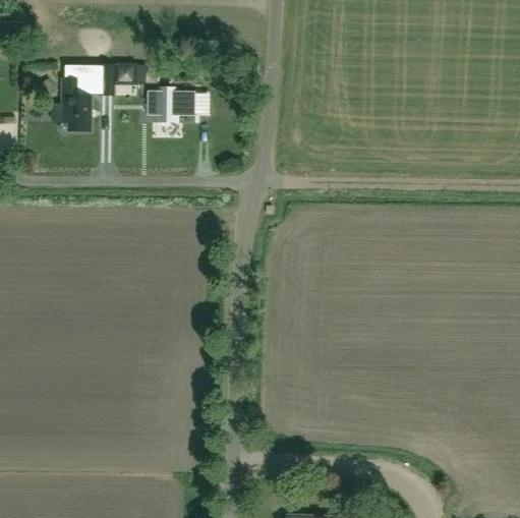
[(98,93),(113,94),(114,63),(99,62),(98,93)]
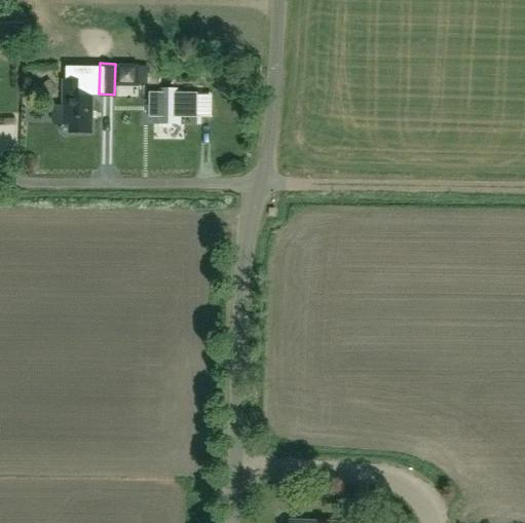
[(138,64),(117,64),(117,84),(138,84),(138,64)]
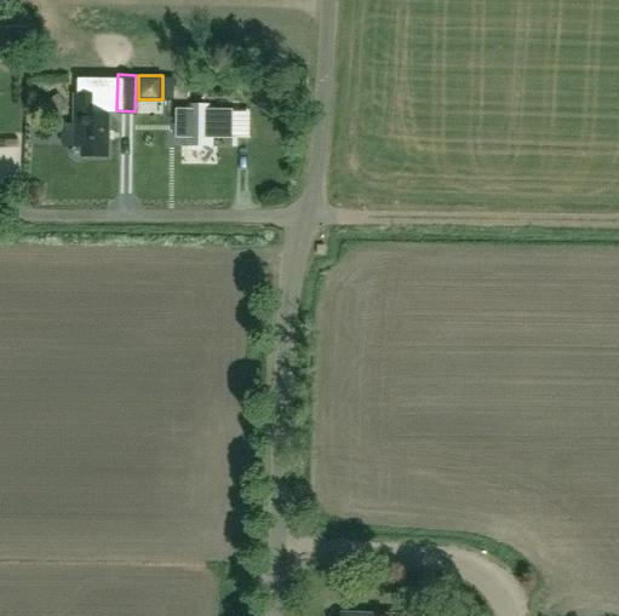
[(74,91),(73,121),(66,121),(66,144),(82,144),(81,155),(108,156),(109,111),(97,111),(98,91),(74,91)]
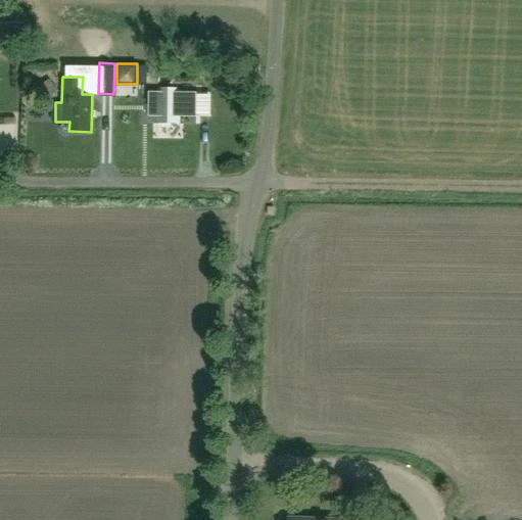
[(45,79),(34,88),(43,99),(54,90),(45,79)]
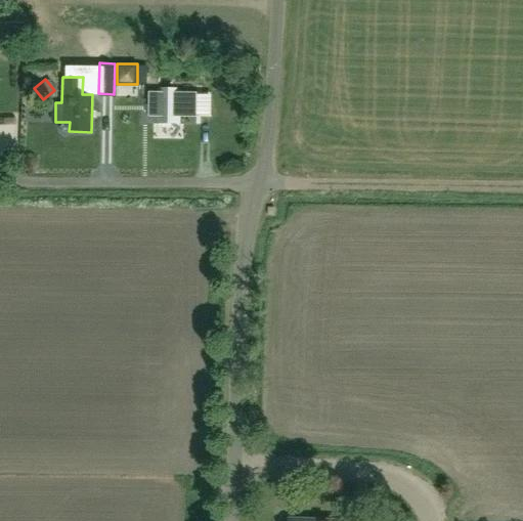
[(147,89),(147,114),(157,114),(157,119),(178,120),(178,115),(195,115),(195,90),(179,90),(179,86),(157,86),(157,89),(147,89)]
